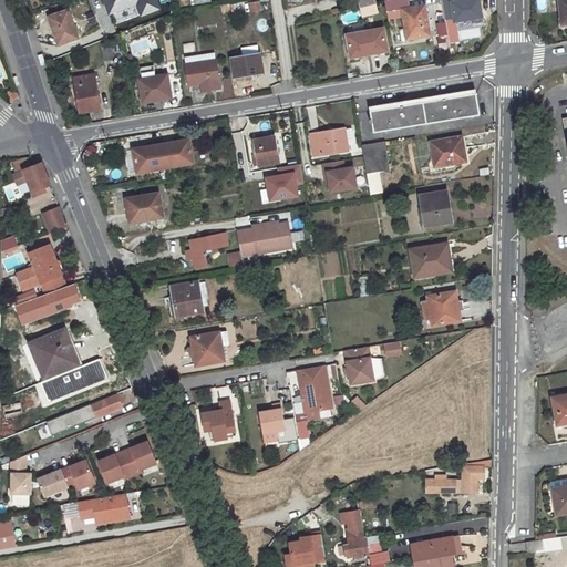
[(372,0),(358,0),(360,7),(363,17),(377,13),(372,0)]
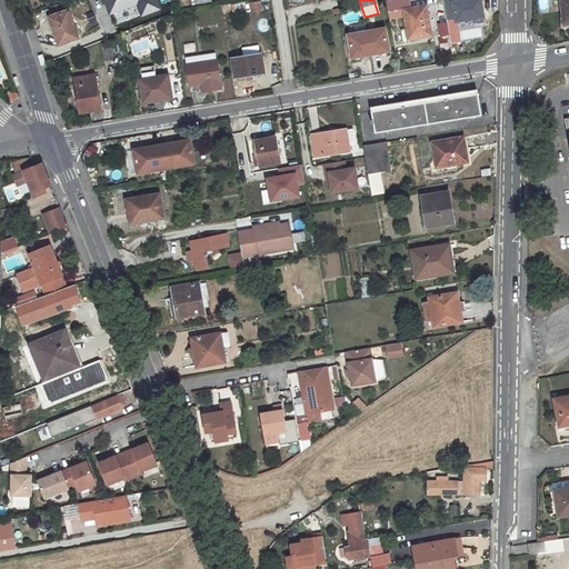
[(483,20),(481,0),(445,0),(447,23),(483,20)]
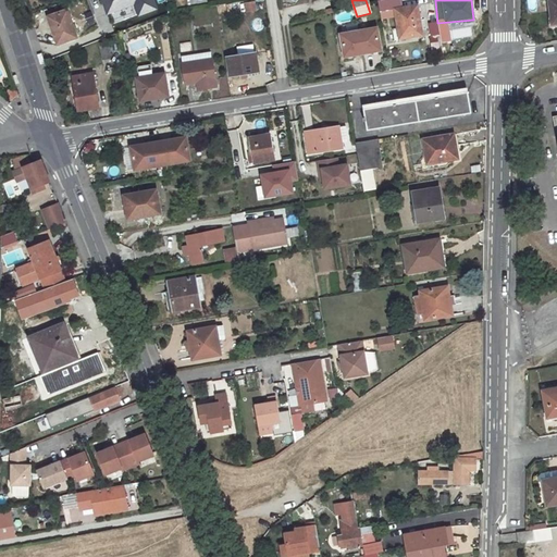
[(243,3),(244,13),(255,12),(254,1),(243,3)]
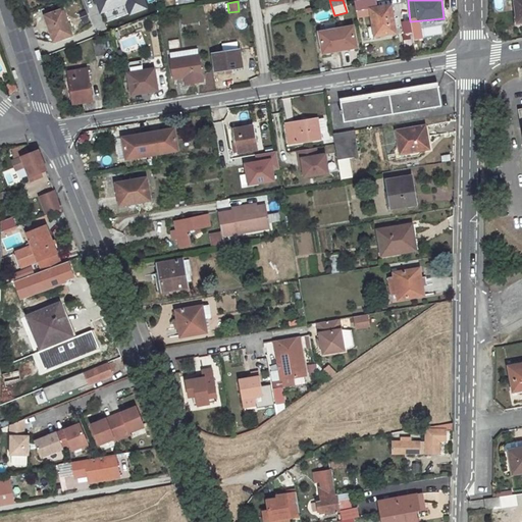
[(390,5),(370,9),(374,36),(395,33),(390,5)]
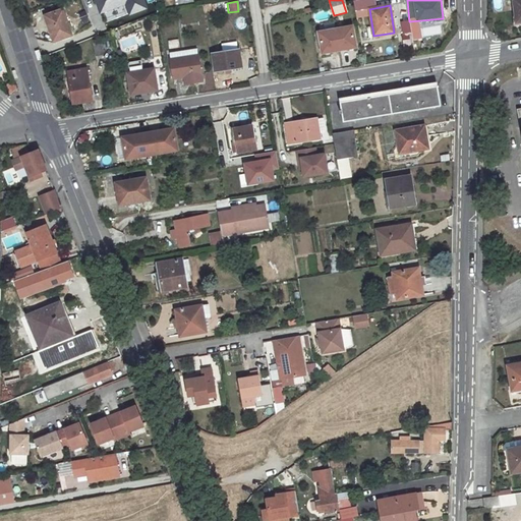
[(62,10),(44,16),(53,42),(71,36),(62,10)]
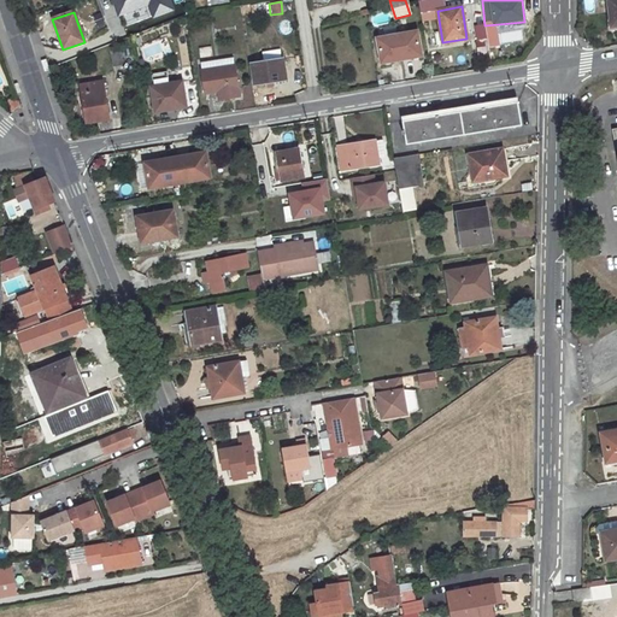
[(375,37),(381,66),(423,57),(417,29),(375,37)]
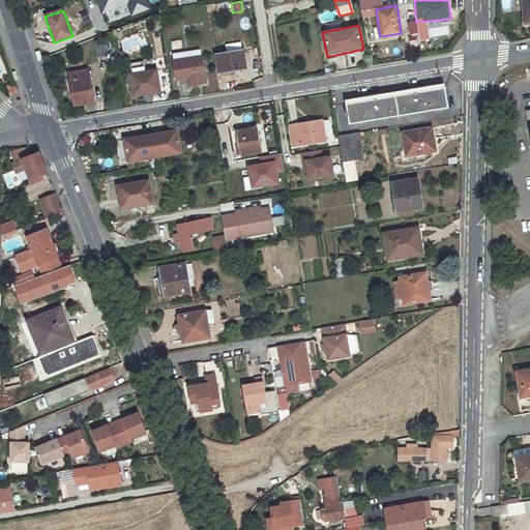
[(106,39),(94,40),(96,57),(105,56),(104,48),(107,48),(106,39)]
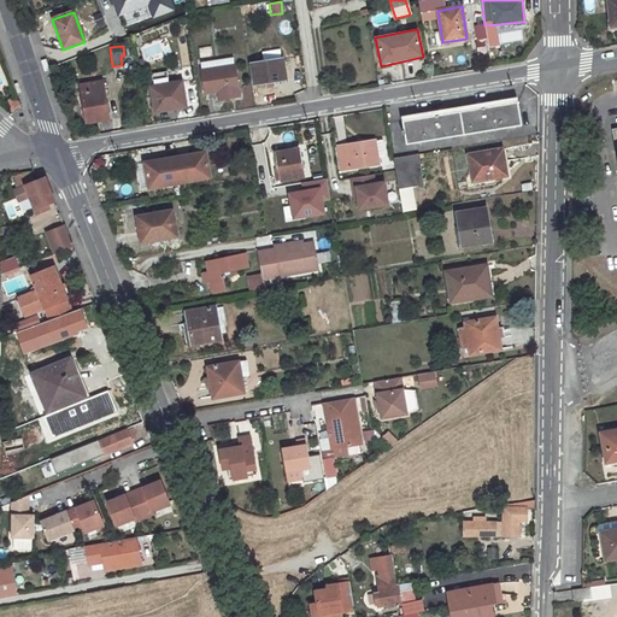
[(234,57),(200,63),(206,93),(218,90),(219,98),(240,95),(234,57)]
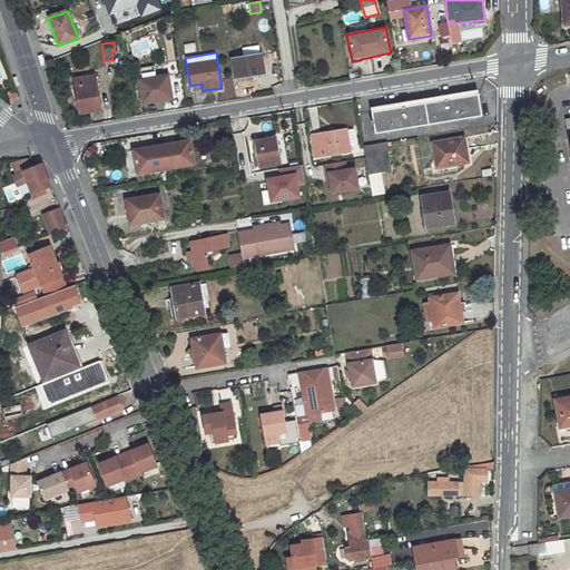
[(261,53),(232,58),(235,78),(263,74),(261,53)]
